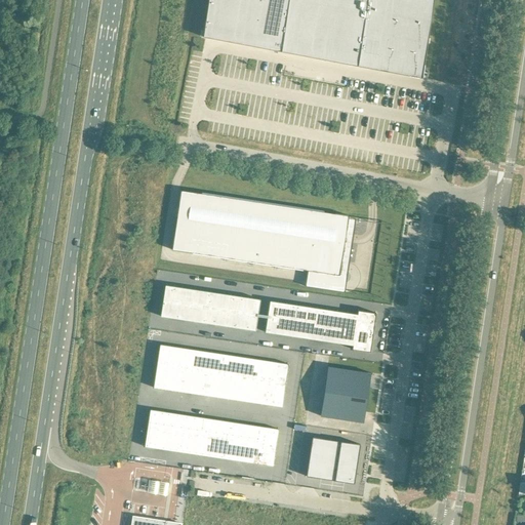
[(208,0),(206,16),(203,37),(223,41),(421,78),(433,0),(208,0)]
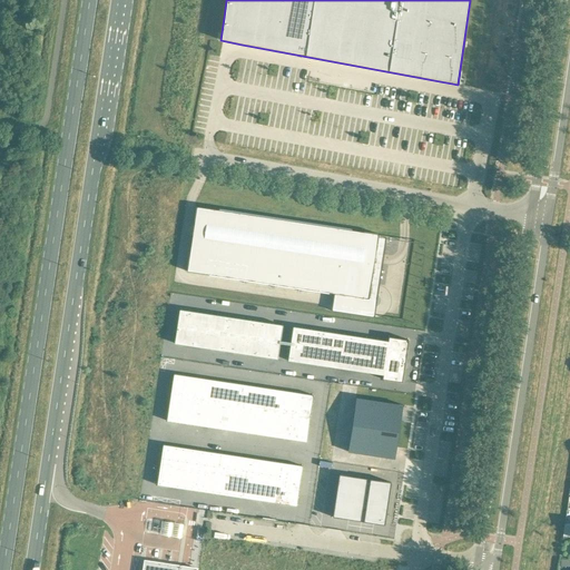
[(196,207),(187,272),(334,294),(345,295),(345,297),(353,298),(353,296),(369,298),(377,237),(377,234),(196,207)]
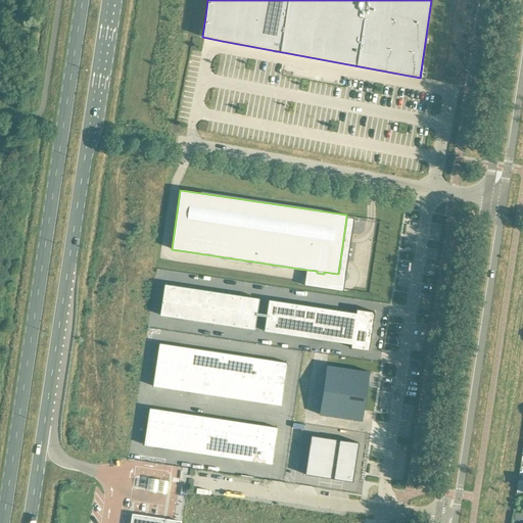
[(164,284),(162,297),(171,298),(173,285),(164,284)]
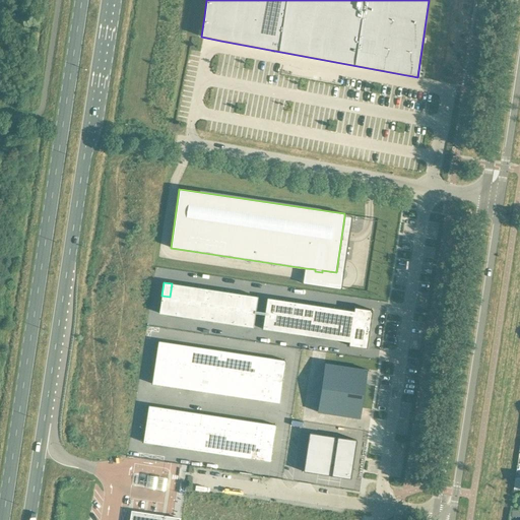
[(172,283),(170,297),(178,298),(180,284),(172,283)]
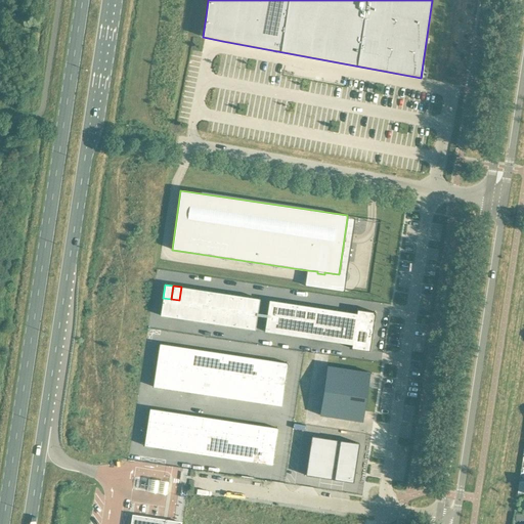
[(181,287),(179,300),(187,301),(189,288),(181,287)]
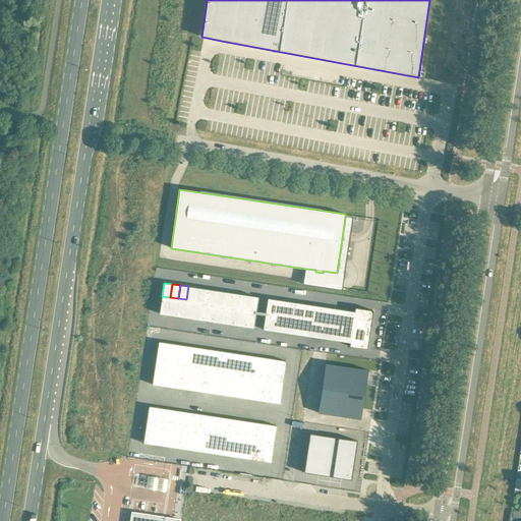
[(188,286),(186,299),(196,301),(198,288),(188,286)]
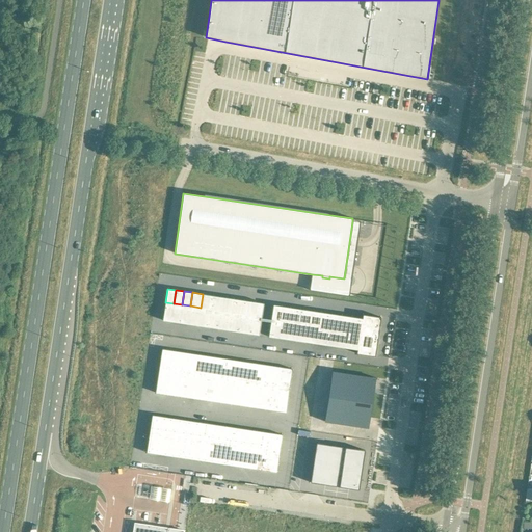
[(203,294),(201,308),(211,309),(213,295),(203,294)]
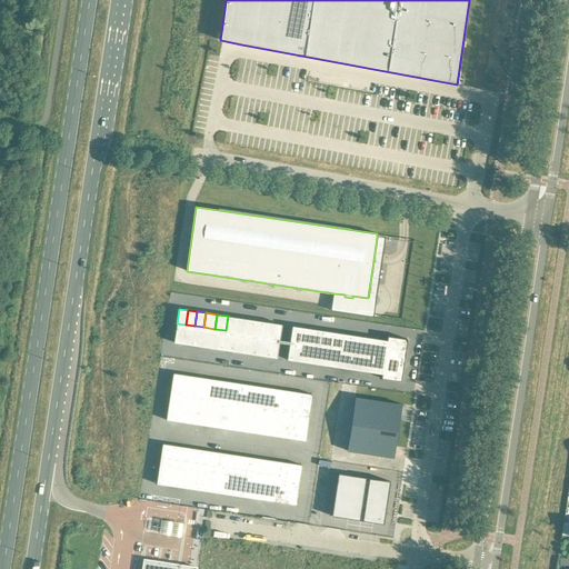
[(226,330),(225,337),(236,338),(239,318),(228,316),(226,330)]
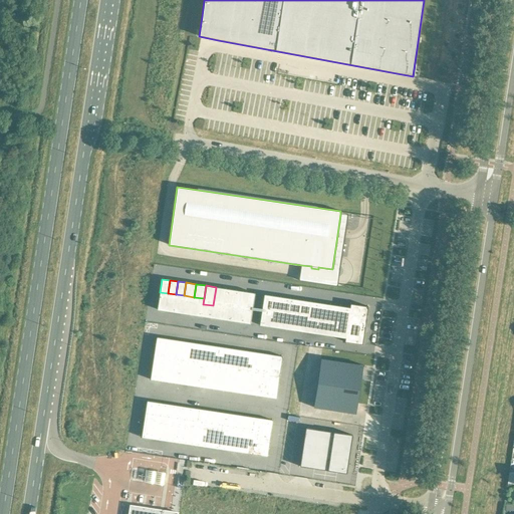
[(216,287),(213,305),(223,307),(226,288),(216,287)]
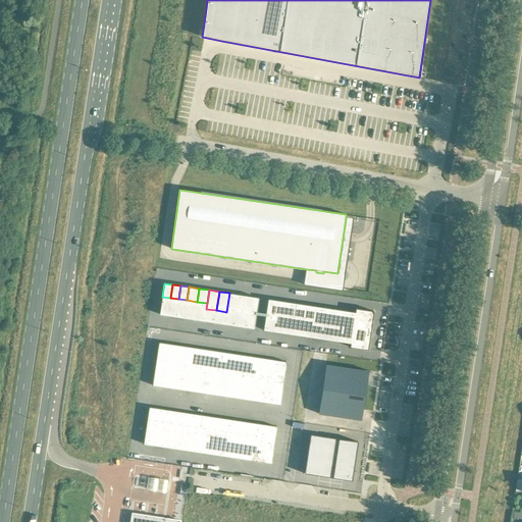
[(229,293),(226,312),(237,313),(240,295),(229,293)]
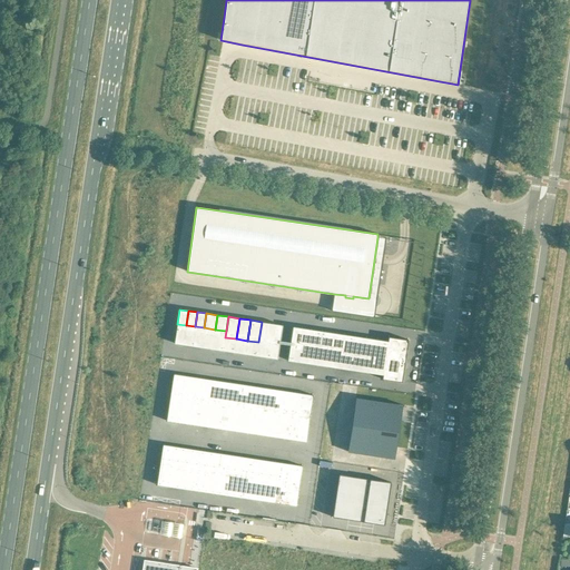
[(262,322),(258,342),(269,344),(272,323),(262,322)]
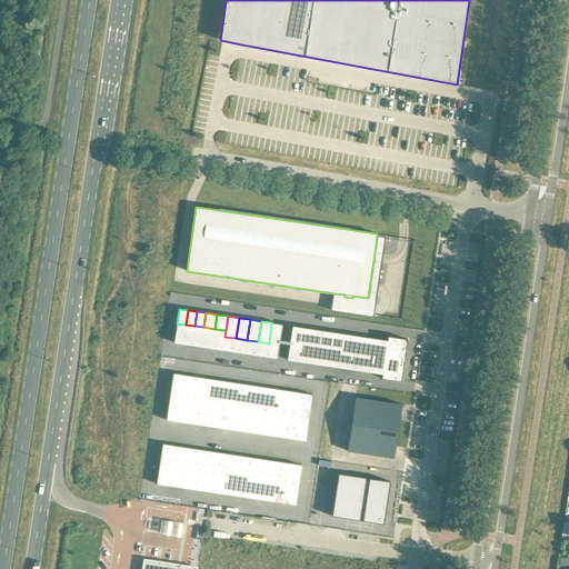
[(271,322),(269,343),(279,345),(281,325),(271,322)]
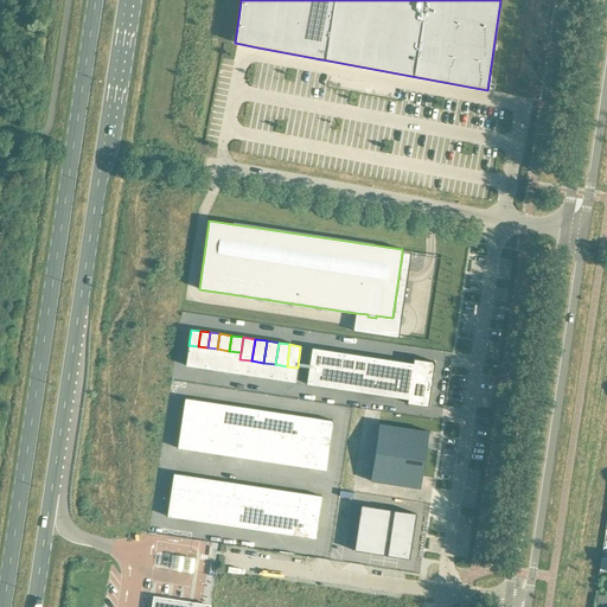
[(189,345),(185,365),(196,366),(198,346),(189,345)]
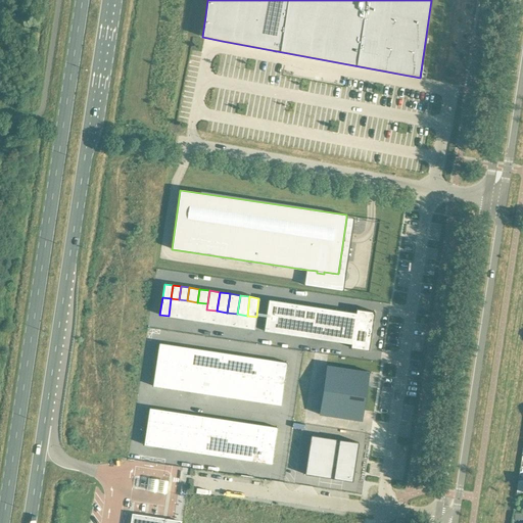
[(171,298),(169,316),(177,318),(179,299),(171,298)]
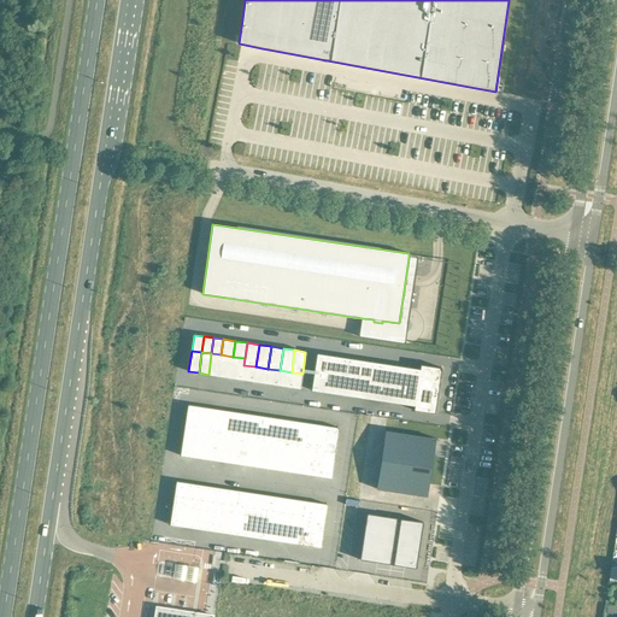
[(211,353),(209,375),(218,376),(221,354),(211,353)]
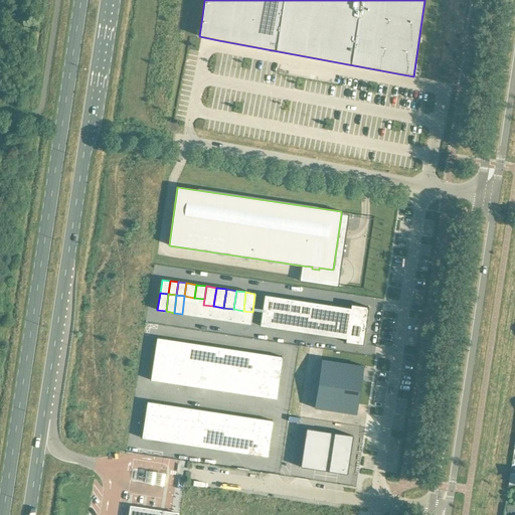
[(265,295),(263,307),(271,309),(273,296),(265,295)]
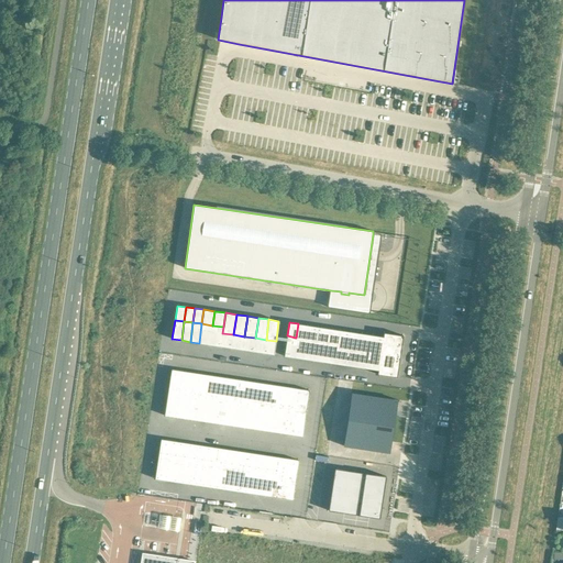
[(201,323),(199,343),(209,344),(212,326),(201,323)]
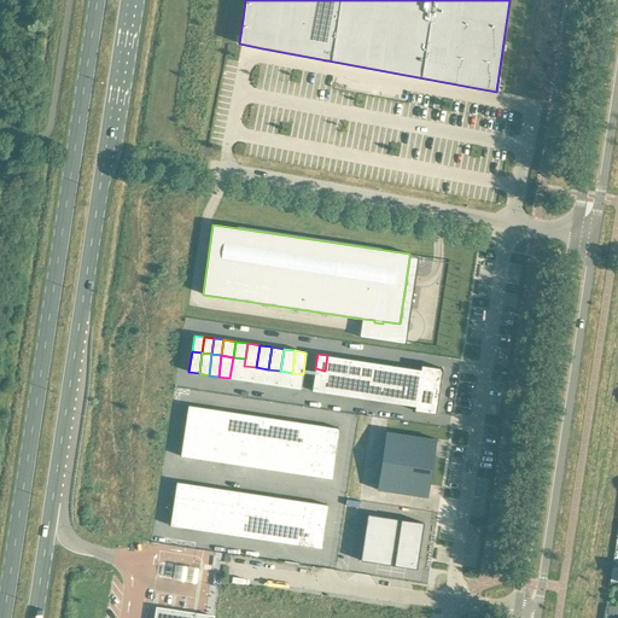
[(327,355),(325,371),(334,372),(337,357),(327,355)]
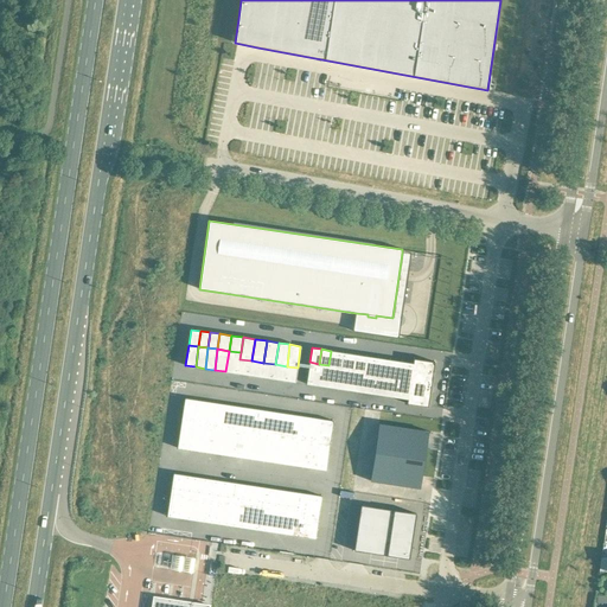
[(229,351),(225,371),(237,374),(240,359),(241,352),(229,351)]
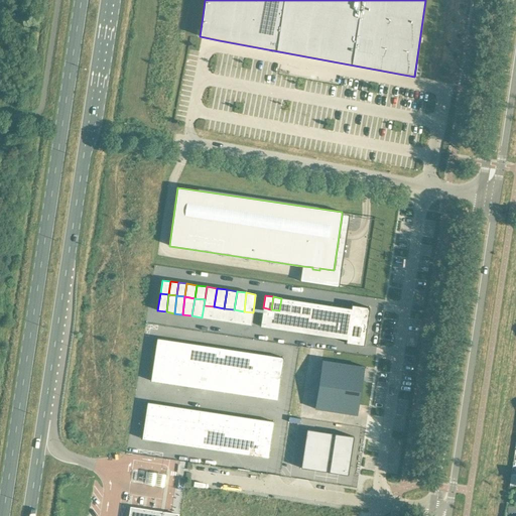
[(281,298),(279,310),(289,311),(291,299),(281,298)]
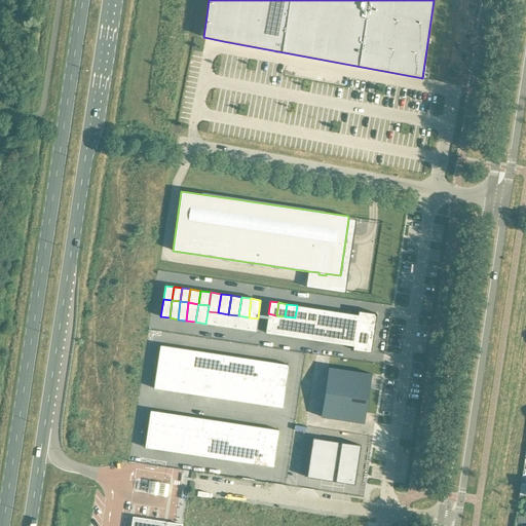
[(297,305),(295,317),(305,320),(307,307),(297,305)]
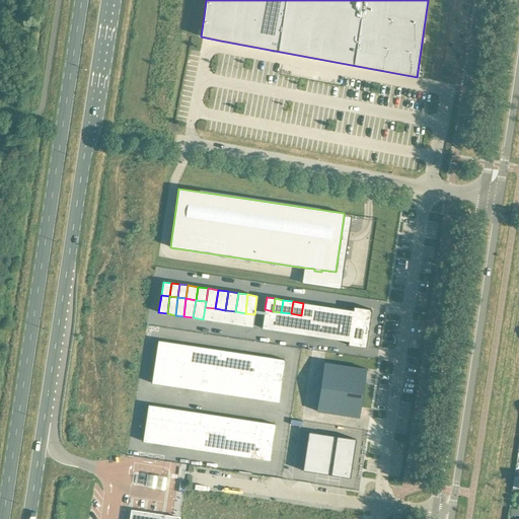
[(303,303),(301,315),(311,316),(313,304),(303,303)]
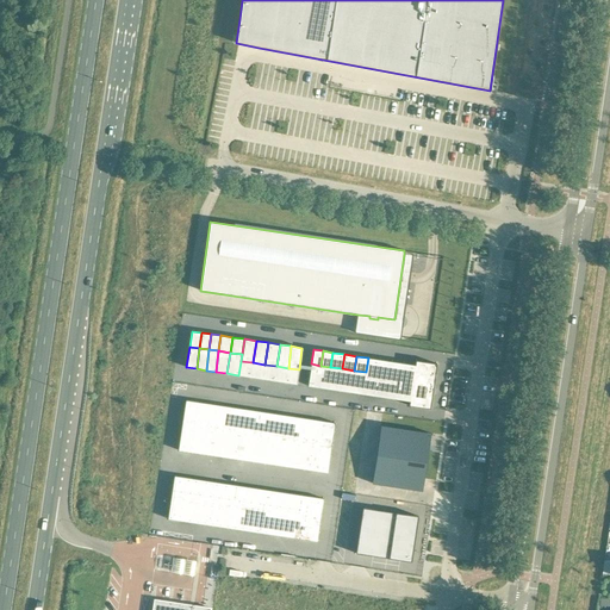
[(366,372),(365,379),(377,381),(380,360),(368,358),(366,372)]
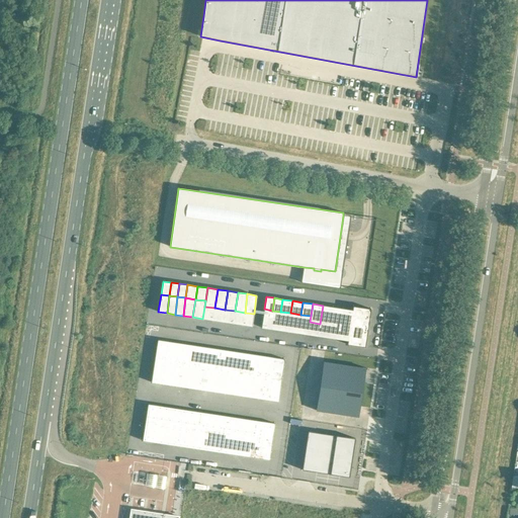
[(323,306),(320,324),(330,325),(333,307),(332,307),(323,306)]
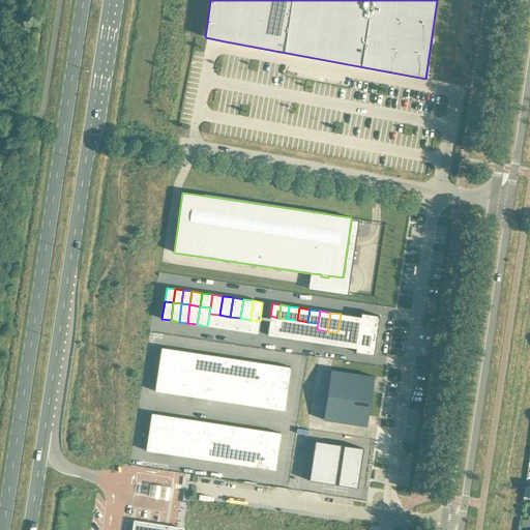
[(360,317),(359,323),(378,326),(379,316),(361,313),(360,317)]
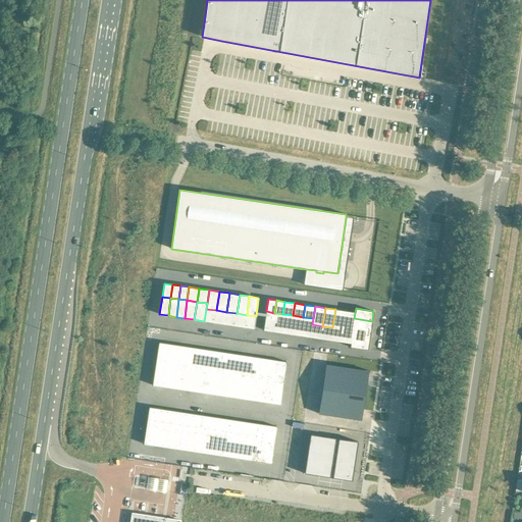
[(206,309),(204,321),(214,322),(216,310),(206,309)]
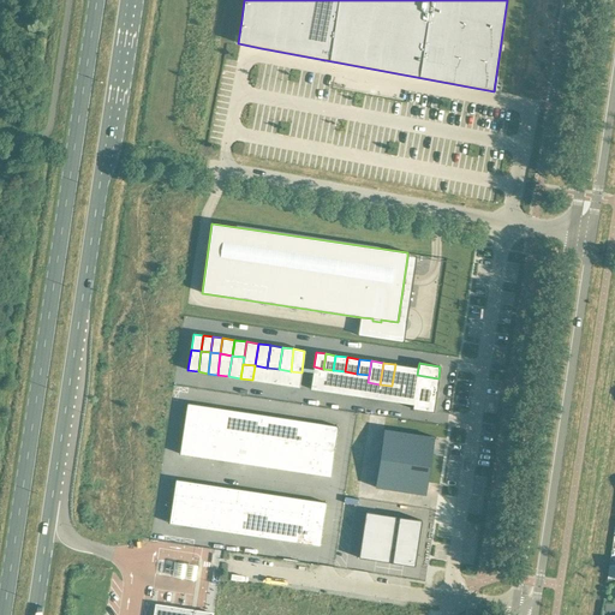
[(395,364),(392,386),(404,388),(406,366),(395,364)]
